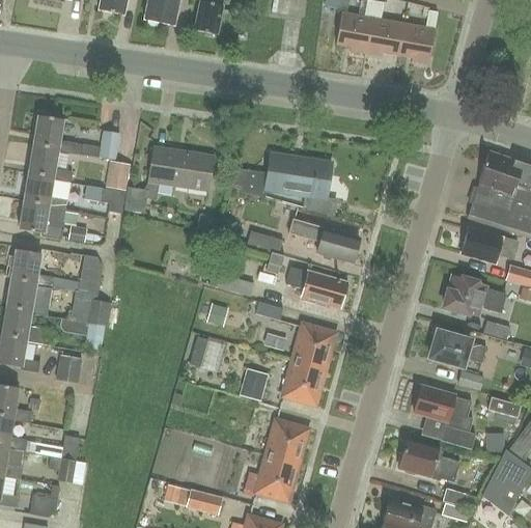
[(99,0),(98,8),(123,14),(126,0),(99,0)]
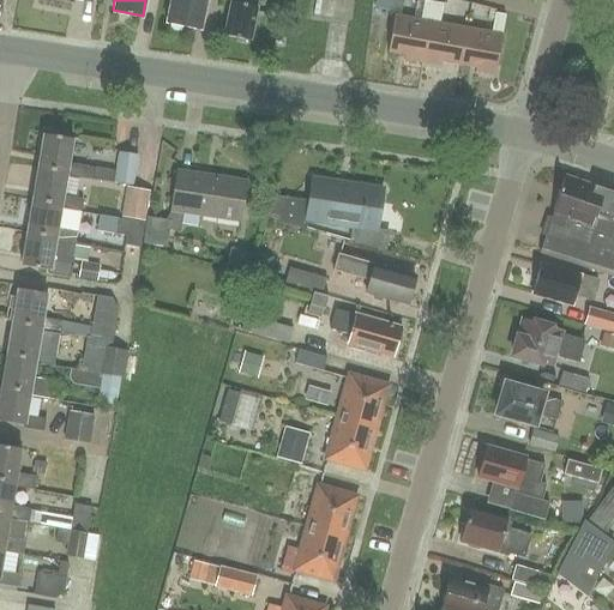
[(200,28),(205,0),(168,0),(164,20),(200,28)]
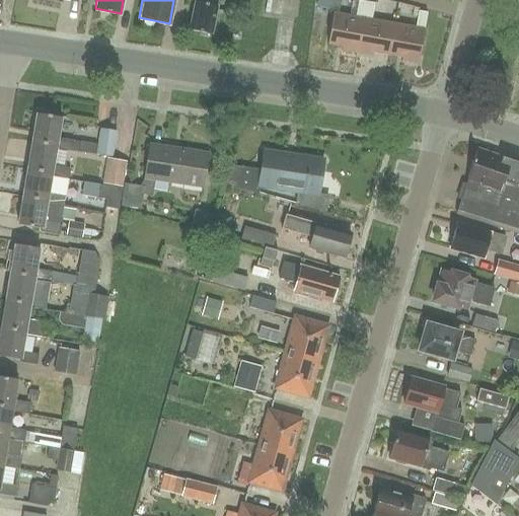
[(217,3),(217,0),(195,0),(189,27),(212,32),(218,3),(217,3)]
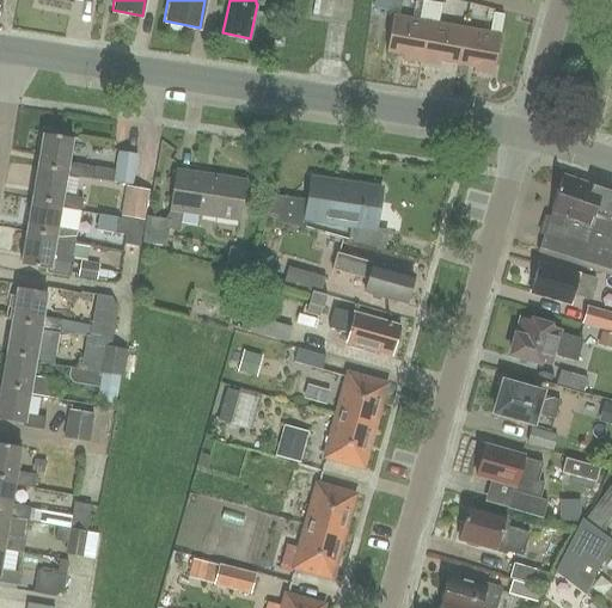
[(393,13),(387,48),(405,51),(404,57),(420,61),(432,0),(422,0),(418,18),(393,13)]
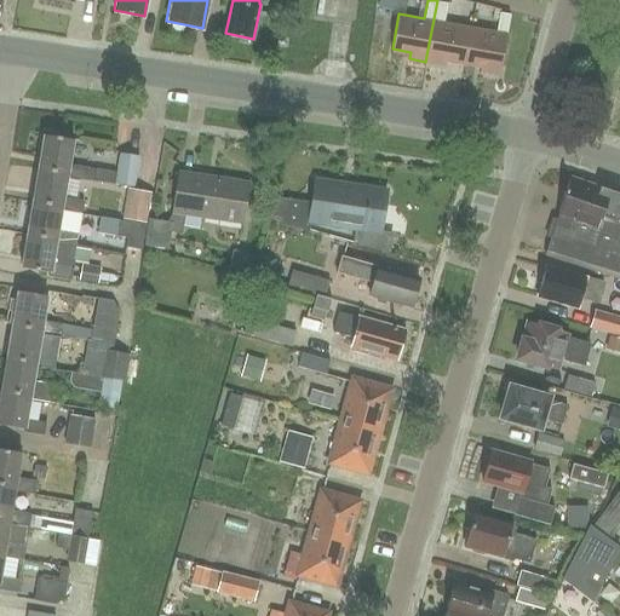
[(437,0),(425,62),(447,65),(448,61),(463,64),(469,27),(442,22),(447,3),(437,0)]
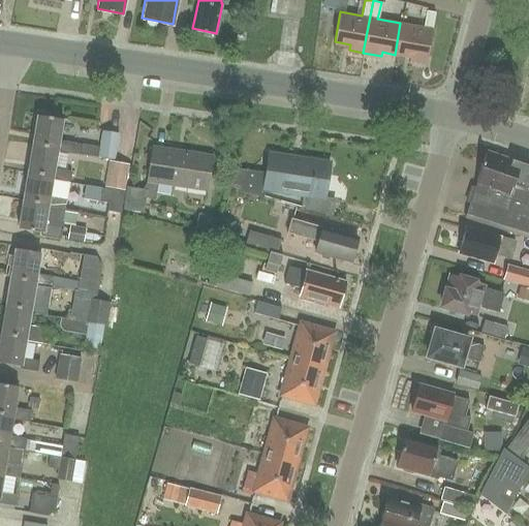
[(400,23),(395,55),(411,58),(410,62),(426,65),(436,12),(426,10),(423,27),(400,23)]
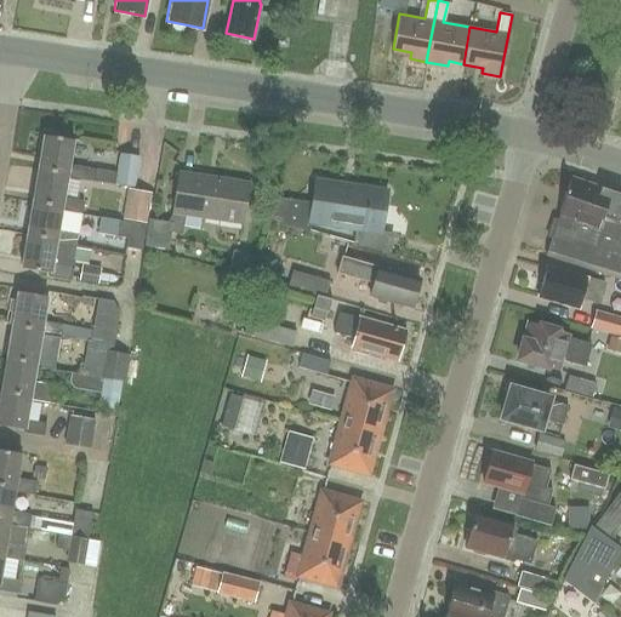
[(87,180),(90,166),(69,163),(73,138),(44,133),(39,165),(68,170),(68,176),(87,180)]
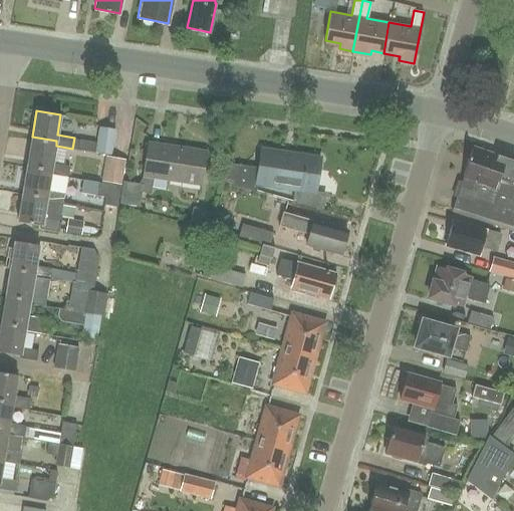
[(111,153),(112,147),(115,128),(100,125),(96,150),(111,153)]
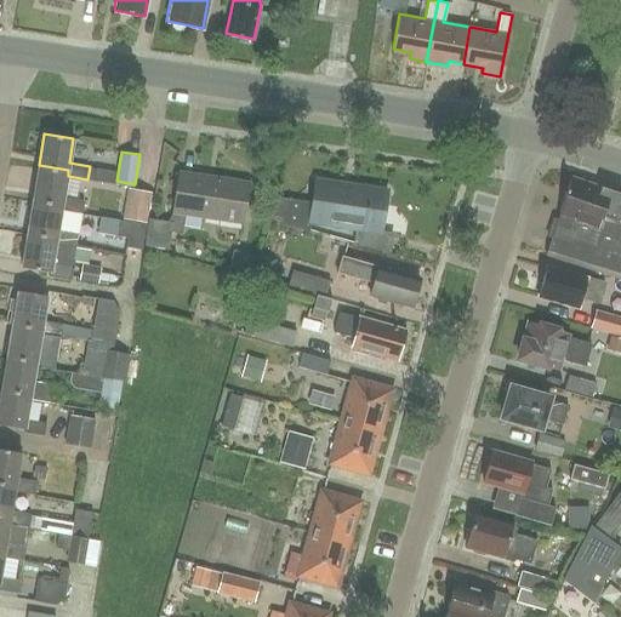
[(64,194),(68,176),(68,170),(39,165),(33,198),(63,203),(62,206),(83,210),(85,196),(64,194)]
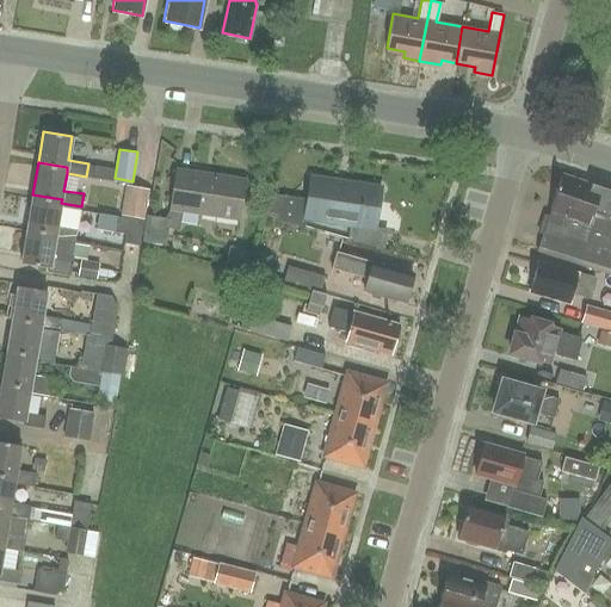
[(96,165),(93,178),(115,180),(115,178),(116,168),(96,165)]
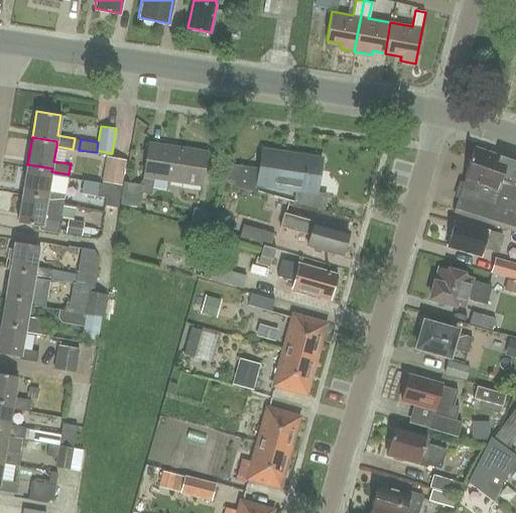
[(204,183),(209,149),(150,140),(145,174),(154,175),(204,183)]
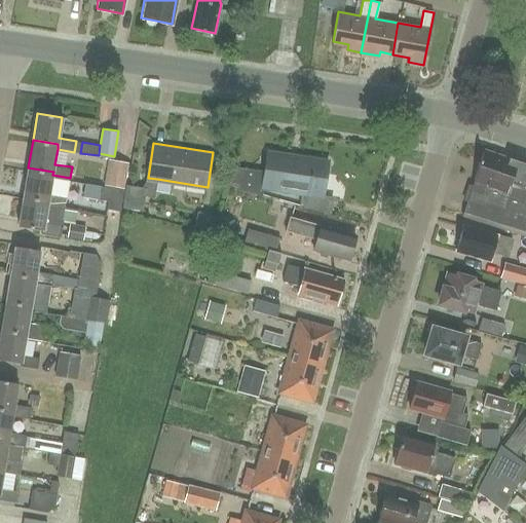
[(525,233),(525,163),(484,149),(462,213),(525,233)]
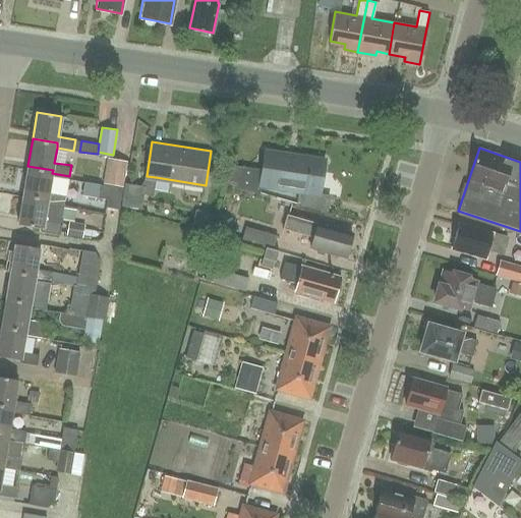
[(264,167),(231,162),(226,184),(261,192),(262,183),(299,189),(297,203),(326,211),(329,193),(321,192),(326,158),(267,149),(264,167)]
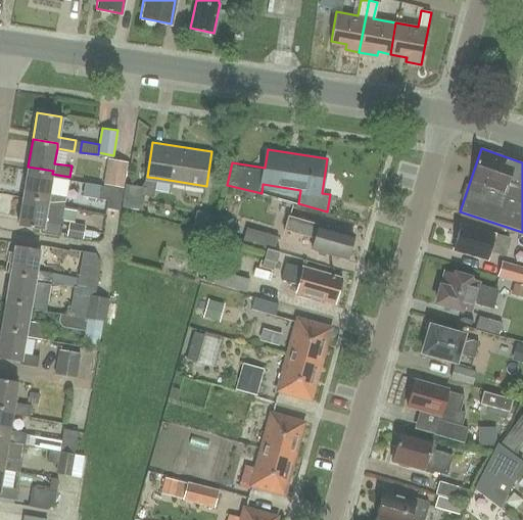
[(125,186),(129,161),(109,157),(105,182),(125,186)]
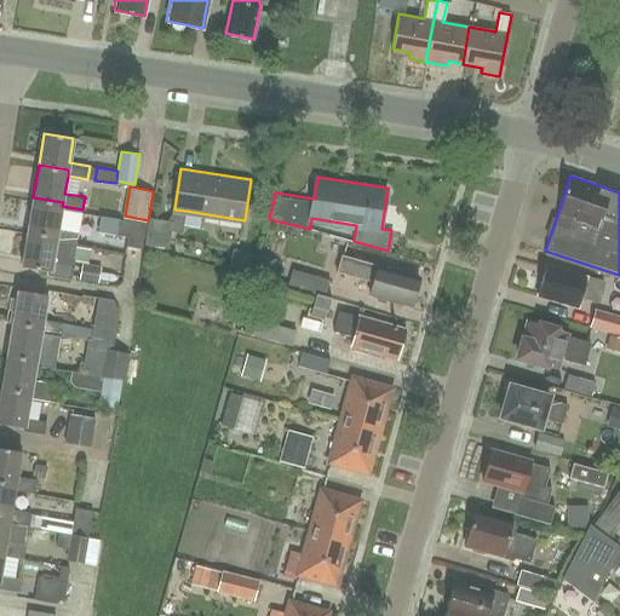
[(33,197),(28,231),(57,235),(57,241),(76,243),(82,209),(62,206),(63,202),(33,197)]
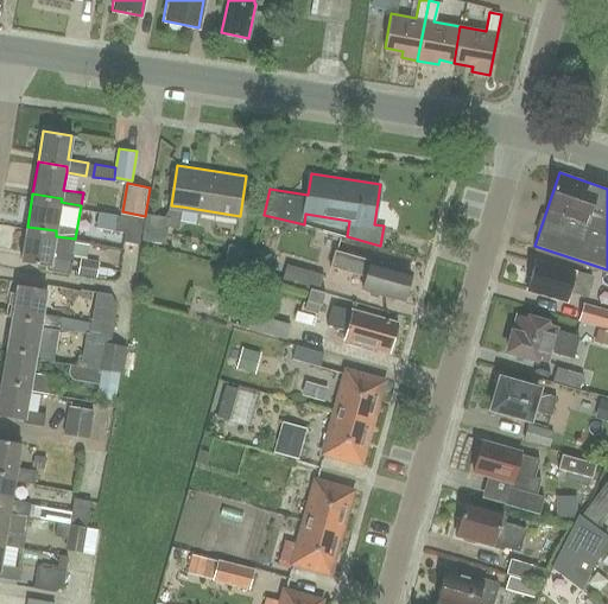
[(182,207),(171,205),(164,215),(146,214),(141,239),(165,242),(168,226),(178,227),(182,207)]
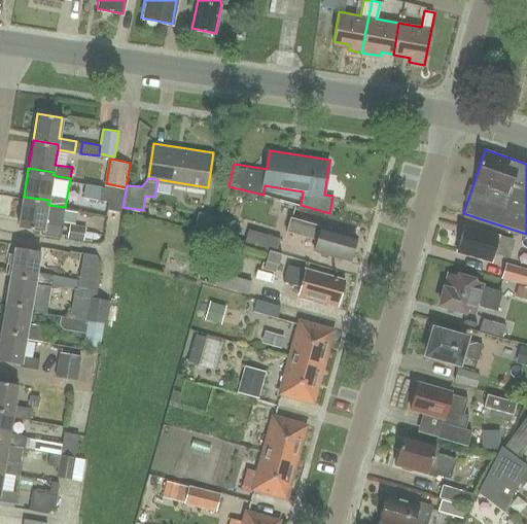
[(110,198),(108,206),(121,208),(126,187),(102,183),(100,196),(110,198)]
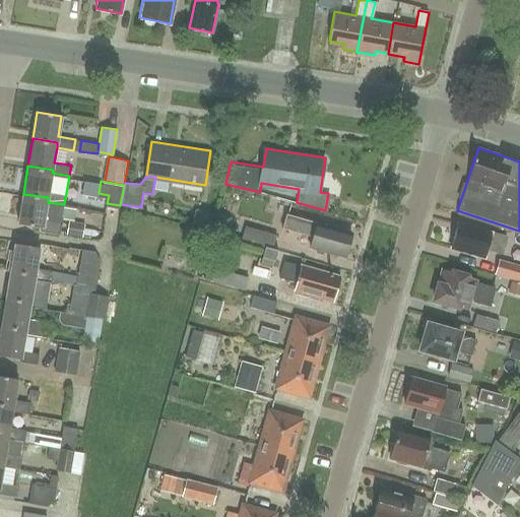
[(48,197),(23,194),(18,222),(44,227),(43,229),(60,232),(63,217),(74,219),(75,208),(64,206),(64,204),(48,202),(48,197)]
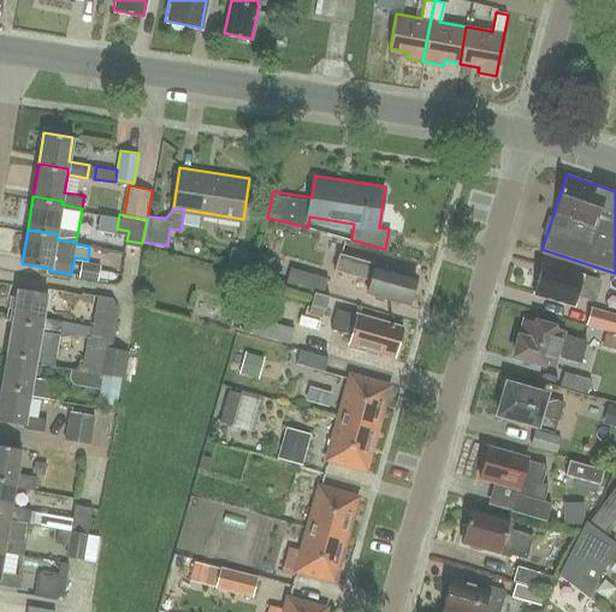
[(342,254),(338,268),(373,278),(369,291),(375,293),(377,297),(383,299),(388,296),(410,303),(410,299),(414,298),(415,290),(414,287),(418,275),(342,254)]
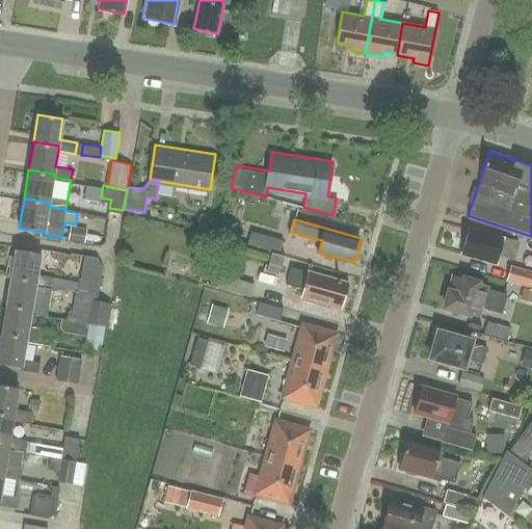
[(87,228),(72,225),(70,238),(85,241),(85,239),(96,241),(98,234),(86,232),(87,228)]
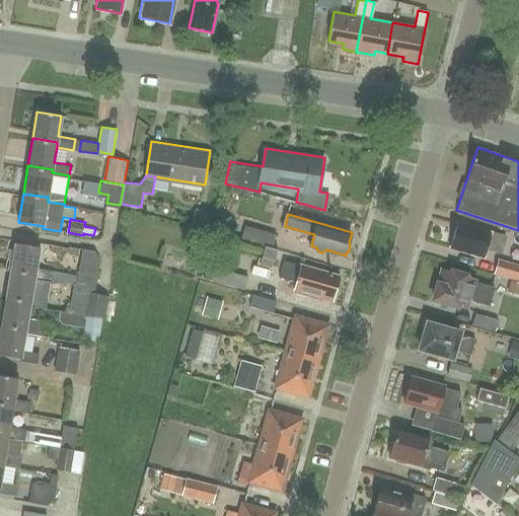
[(501,251),(506,235),(457,221),(449,246),(484,256),(487,247),(501,251)]
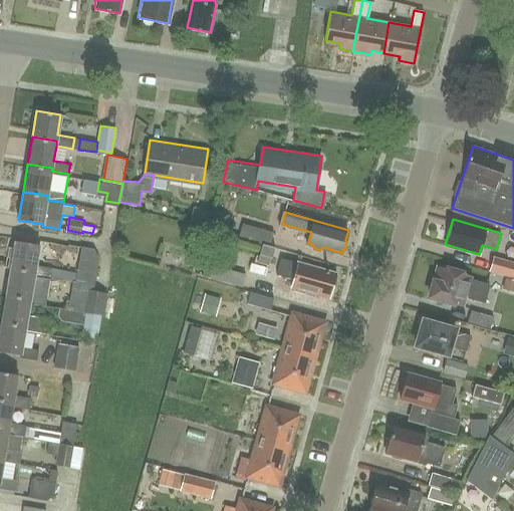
[(238,236),(263,243),(269,244),(273,232),(242,223),(238,236)]
